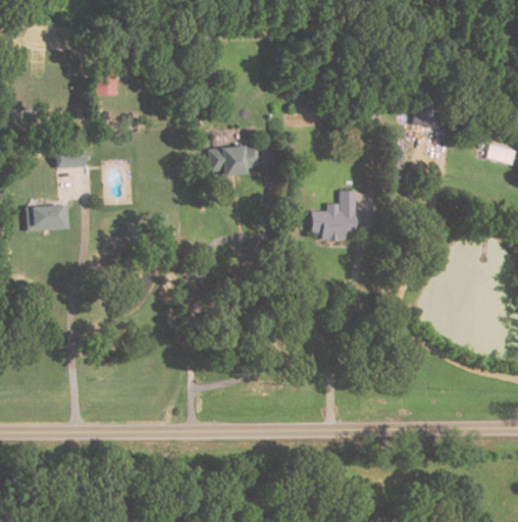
[(117,81),(98,81),(99,95),(117,95),(117,81)]
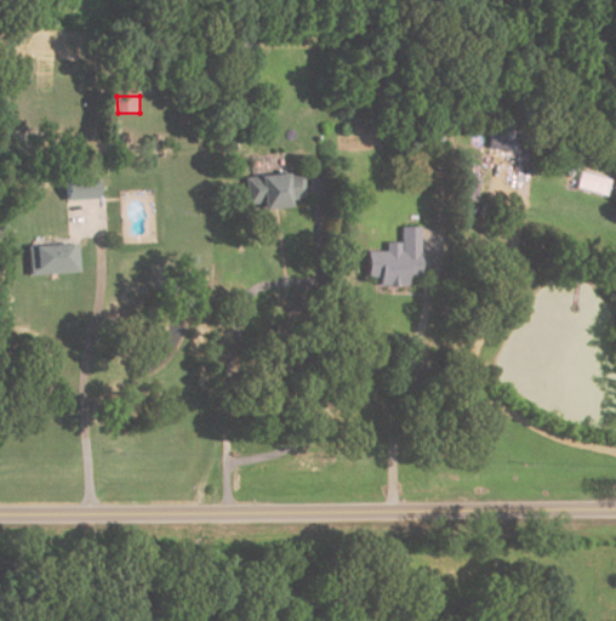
[(525,151),(525,130),(491,129),(491,149),(525,151)]
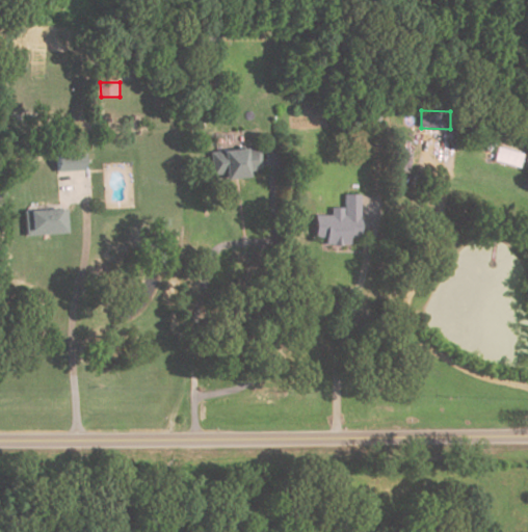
[(212,152),(214,175),(227,173),(227,179),(253,176),(252,171),(264,169),(261,145),(212,152)]
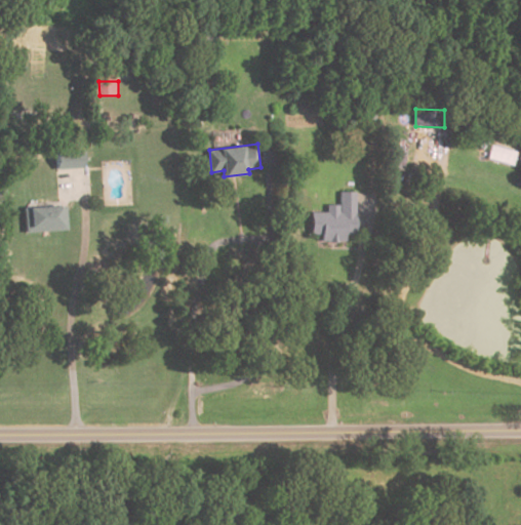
[(519,152),(493,144),(489,157),(515,165),(519,152)]
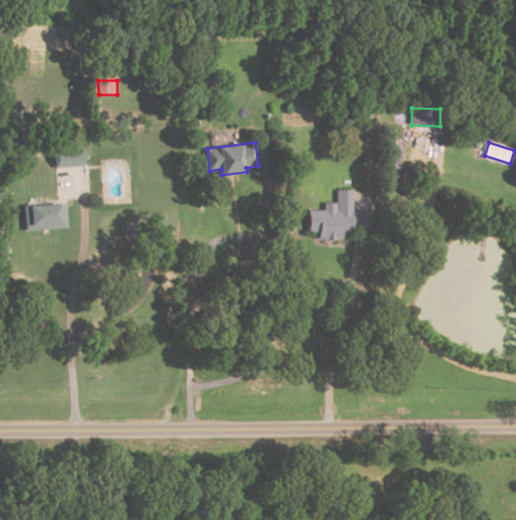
[(57,149),(58,167),(85,166),(84,148),(57,149)]
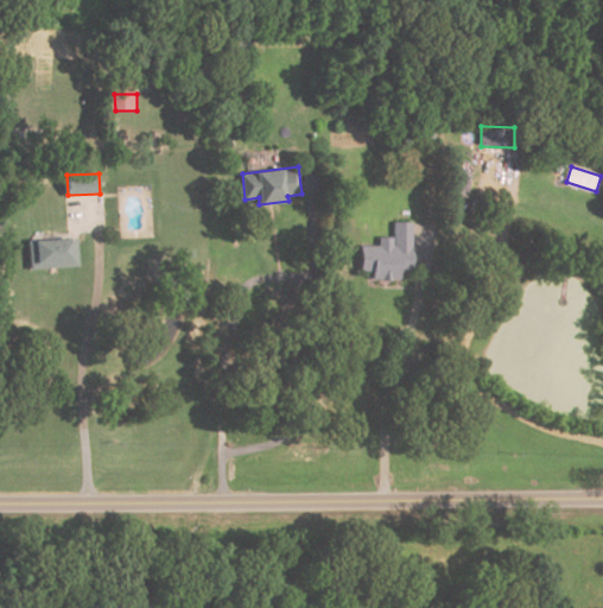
[(414,270),(414,221),(397,221),(397,245),(361,245),(362,270),(374,270),(374,279),(401,279),(401,270),(414,270)]
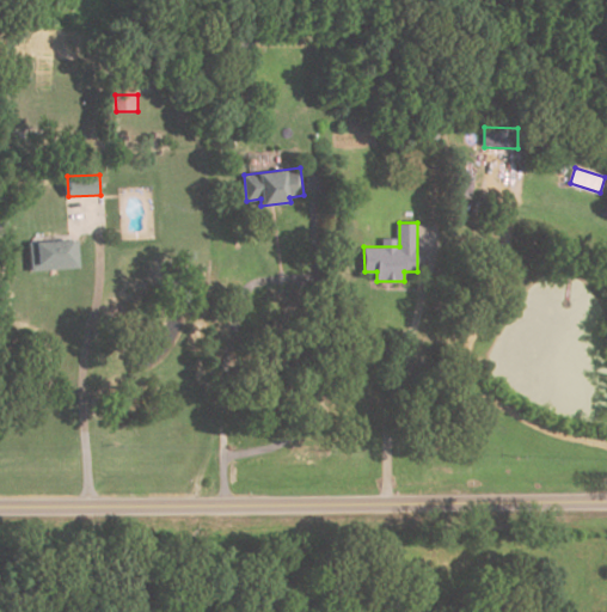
[(80,268),(79,239),(30,240),(31,270),(80,268)]
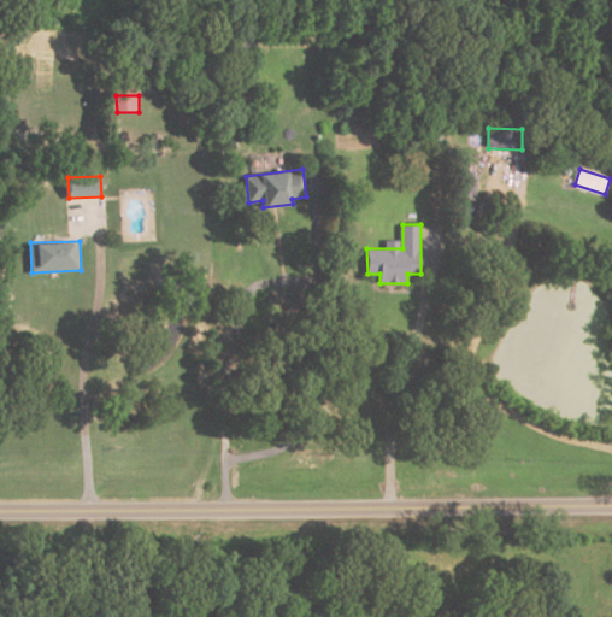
All buildings are outlined.
